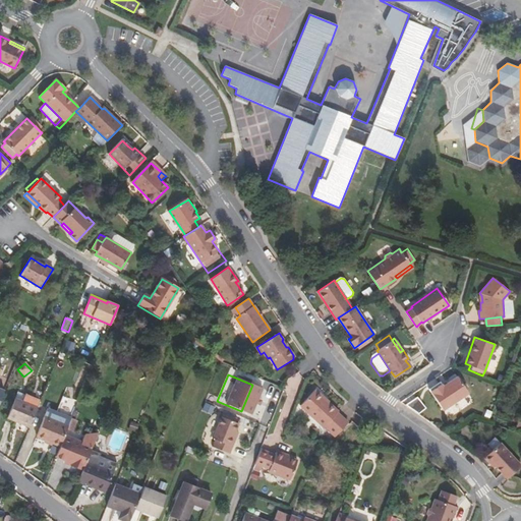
[(428,389),(442,409),(467,393),(456,377),(442,386),(439,382),(437,384),(428,389)]
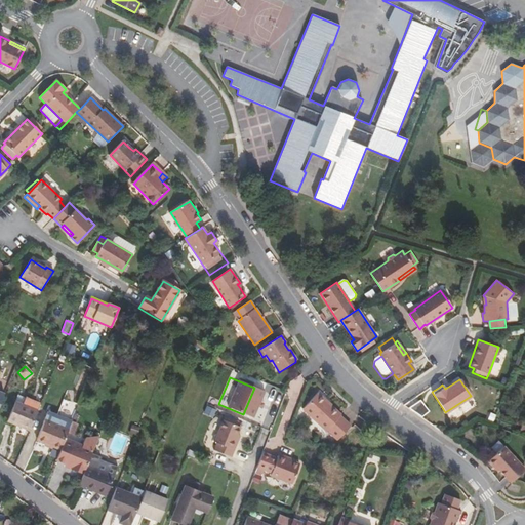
[(327,431),(339,439),(350,425),(338,416),(339,414),(314,395),(301,412),(326,432),(327,431)]
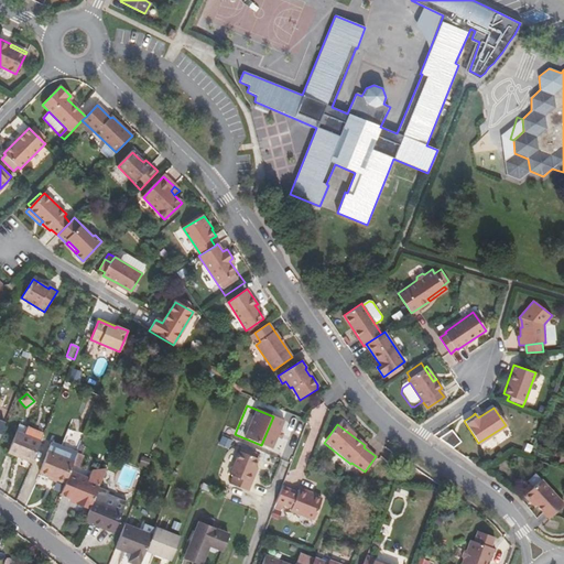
[(481,444),(487,452),(511,434),(506,426),(481,444)]
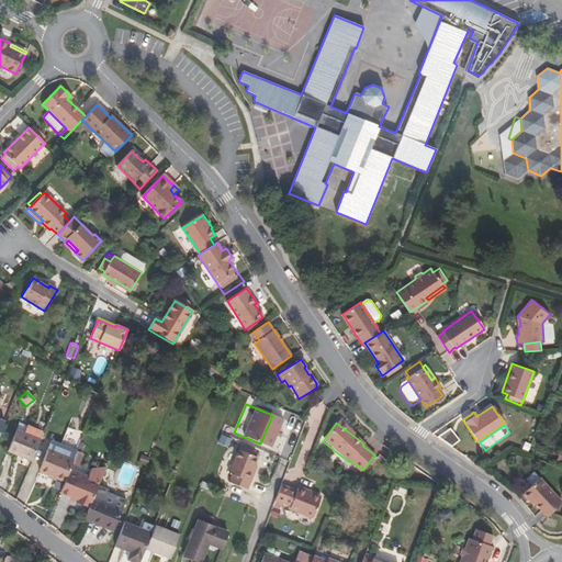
[(27,426),(25,433),(41,439),(43,433),(27,426)]
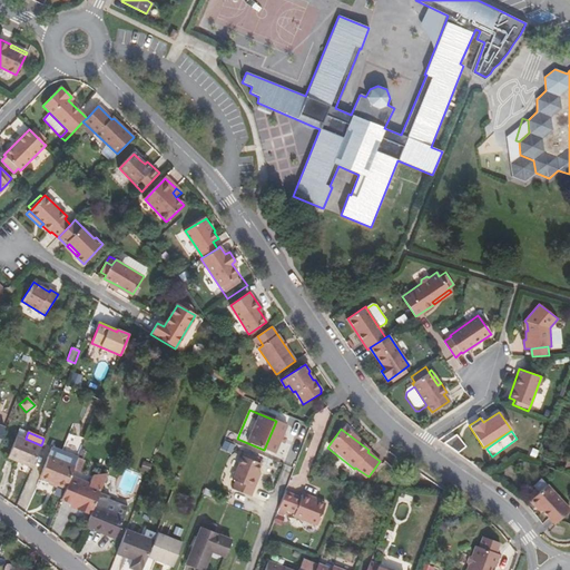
[(41,445),(26,439),(17,435),(8,458),(31,468),(41,445)]
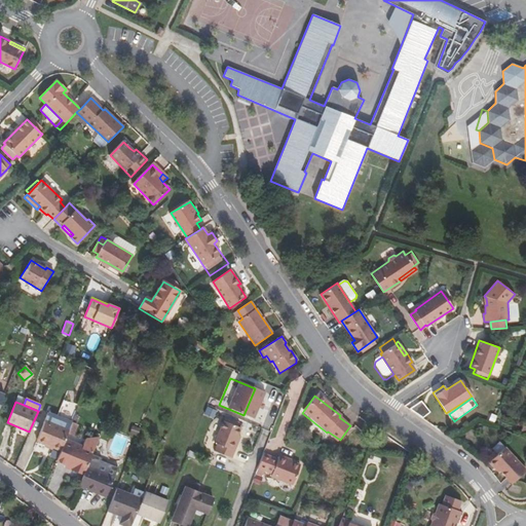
[(58,416),(54,423),(69,429),(72,422),(58,416)]
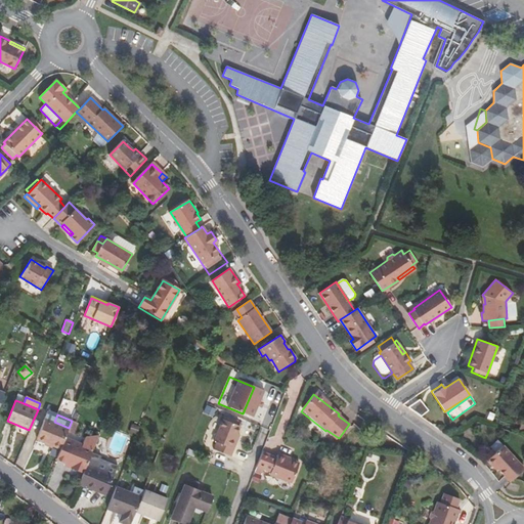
[(69,428),(54,422),(45,418),(37,439),(60,449),(66,437),(69,428)]
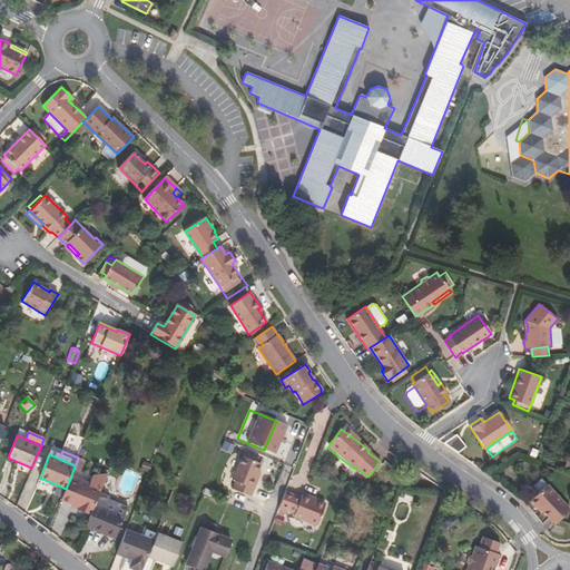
[(259,463),(241,455),(231,480),(234,481),(231,489),(249,497),(253,488),(249,487),(256,472),(259,463)]
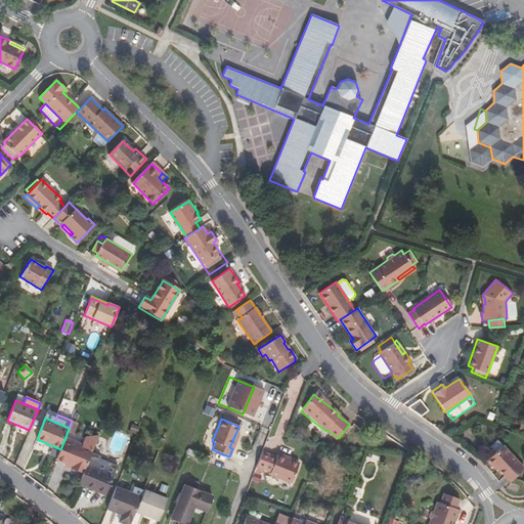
[(66,437),(72,439),(79,423),(73,420),(72,421),(69,428),(66,437)]
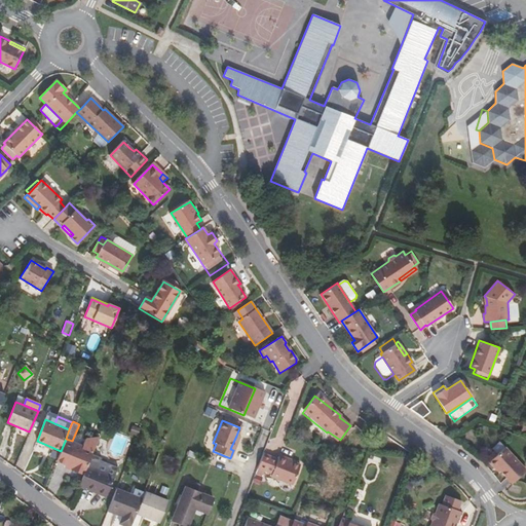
[(83,448),(92,453),(100,436),(87,438),(83,448)]
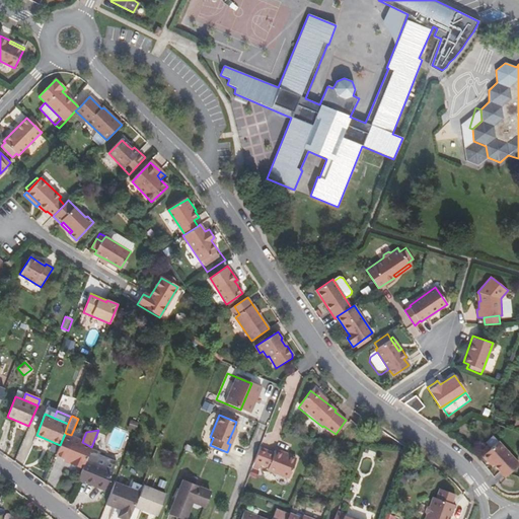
[(230,444),(235,431),(233,430),(227,443),(230,444)]
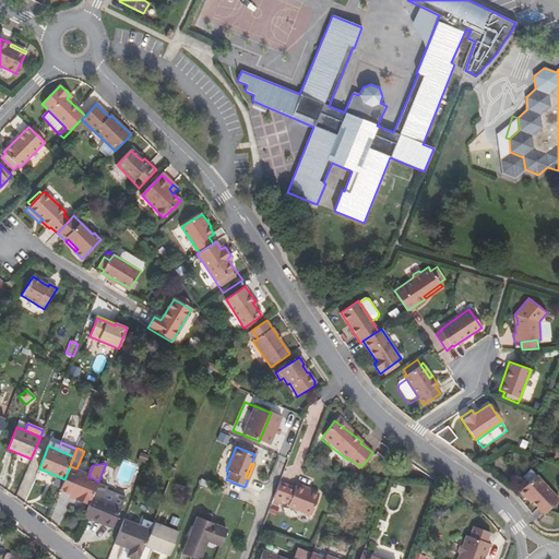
[(76,497),(75,500),(86,504),(86,502),(90,503),(98,482),(88,476),(87,476),(87,474),(76,468),(70,466),(64,479),(60,490),(69,495),(76,497)]
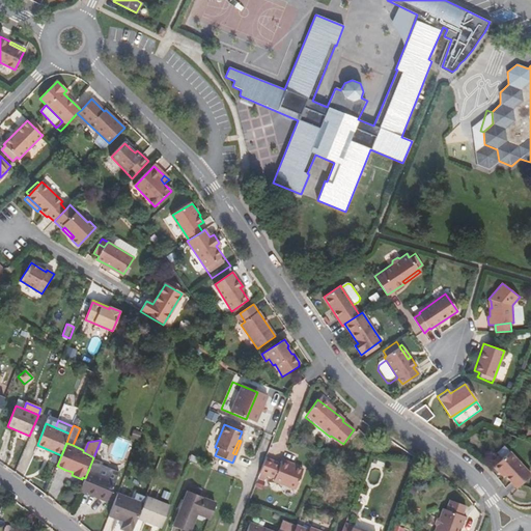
[(494,467),(502,476),(505,475),(515,488),(530,475),(510,452),(494,467)]
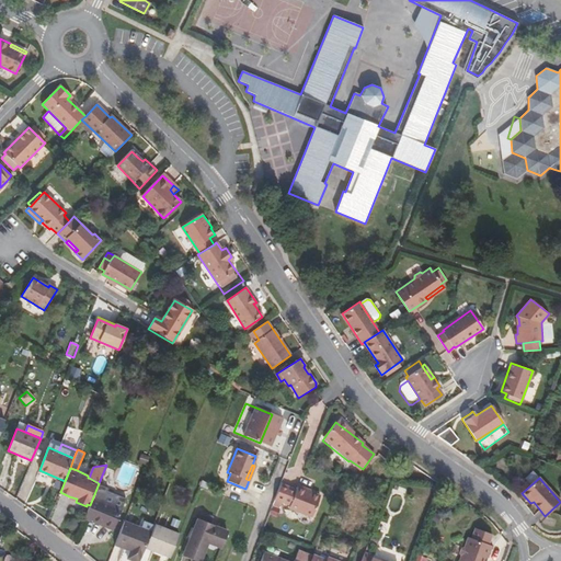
[(102,523),(101,525),(113,530),(127,497),(109,490),(109,487),(99,483),(90,505),(86,515),(102,523)]
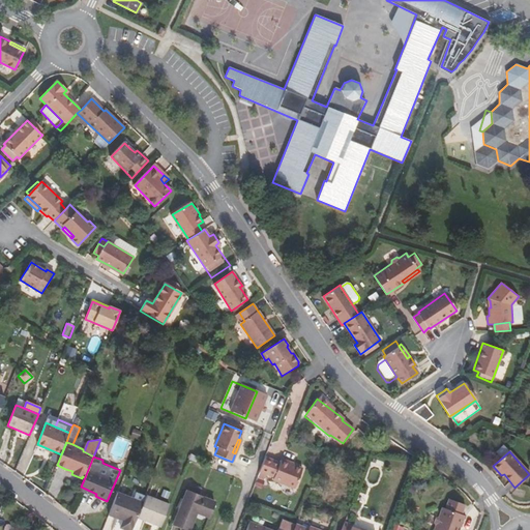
[(302,468),(294,465),(293,466),(281,461),(280,463),(265,457),(257,476),(264,479),(267,474),(274,476),(273,479),(294,489),(302,468)]
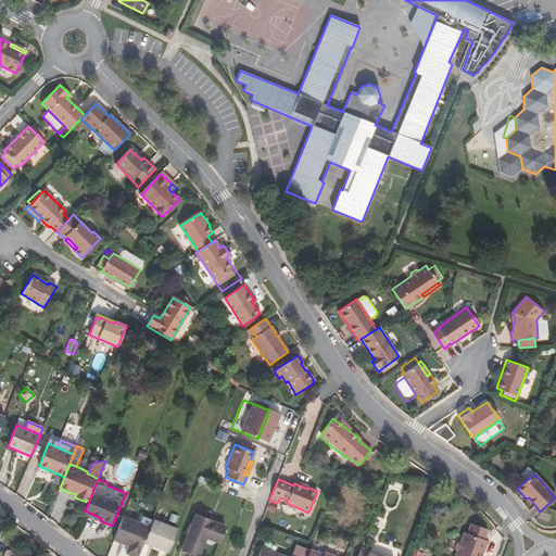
[(268,508),(275,510),(278,504),(270,502),(268,508)]
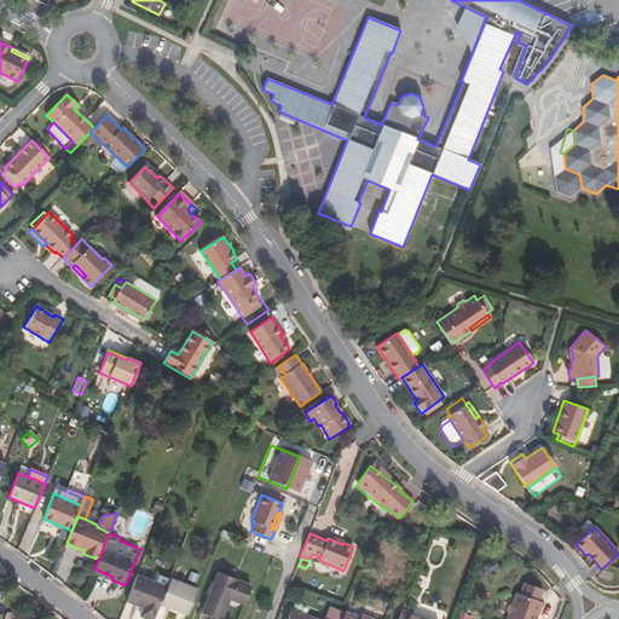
[(221,563),(202,612),(219,618),(220,618),(230,600),(243,605),(250,585),(232,578),(236,570),(221,563)]
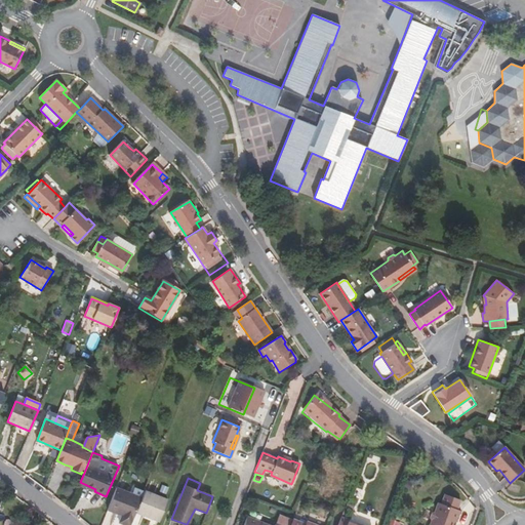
[(79,485),(94,491),(95,489),(80,482),(79,485)]
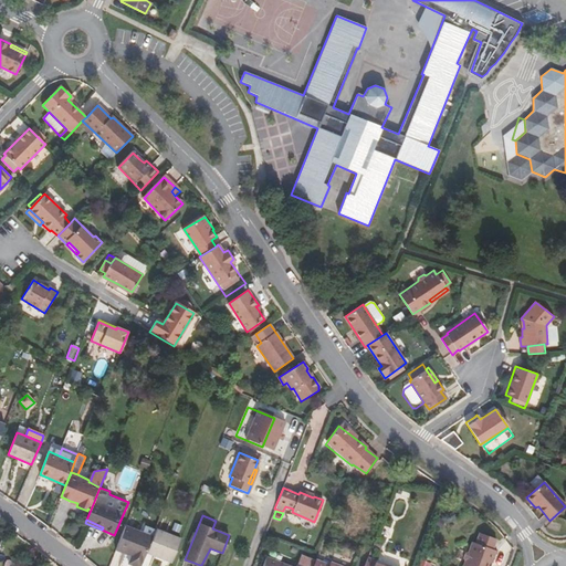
[(129,563),(135,565),(140,565),(146,553),(153,536),(155,530),(145,525),(143,532),(125,525),(115,549),(132,556),(129,563)]
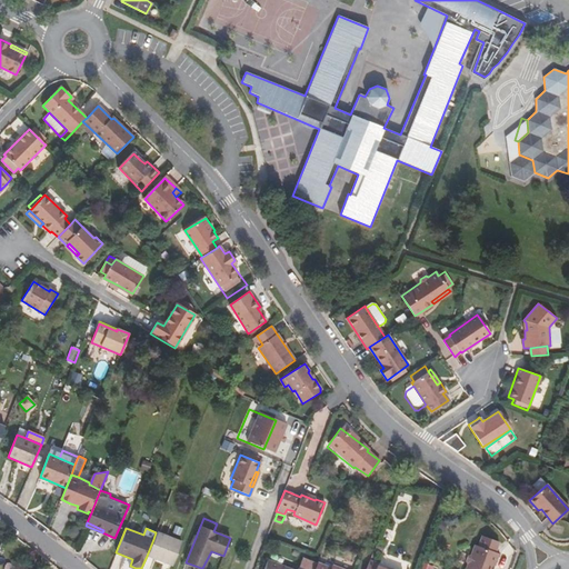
[(147,556),(172,566),(182,541),(157,531),(156,532),(153,539),(147,556)]
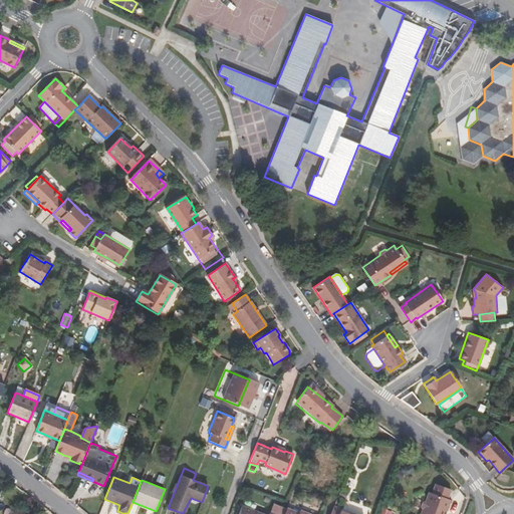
[(441,513),(446,500),(449,490),(434,484),(430,494),(428,493),(425,502),(423,503),(421,508),(422,510),(420,513),(441,513)]
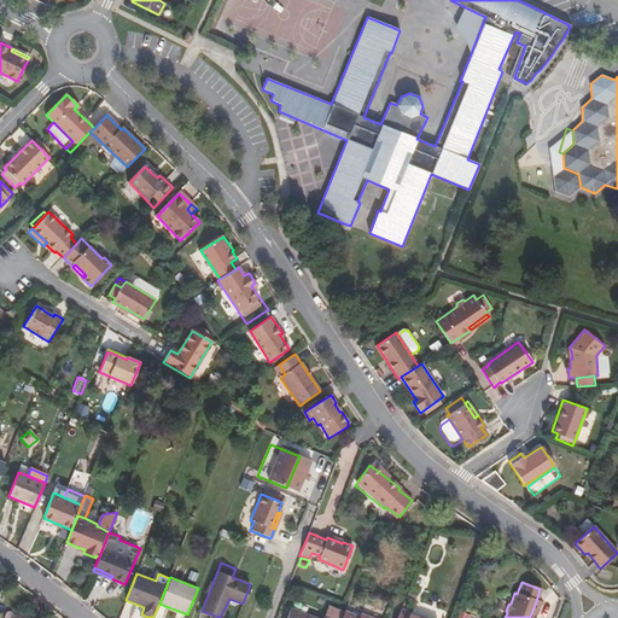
[(410,590),(407,600),(410,602),(415,604),(419,594),(410,590)]
